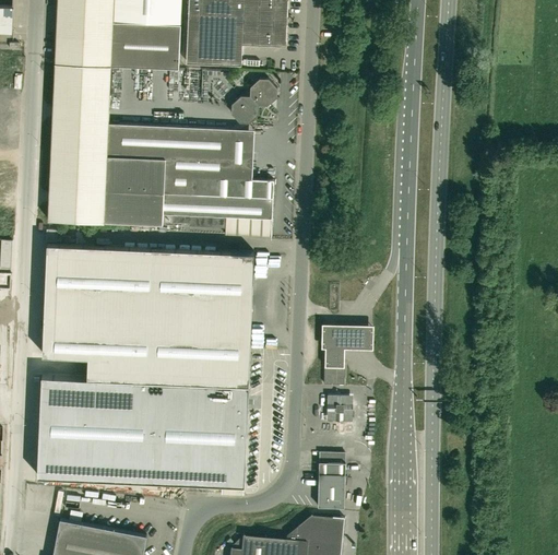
[(57,0),(55,66),(110,68),(178,71),(179,27),(113,25),(113,0),(57,0)]
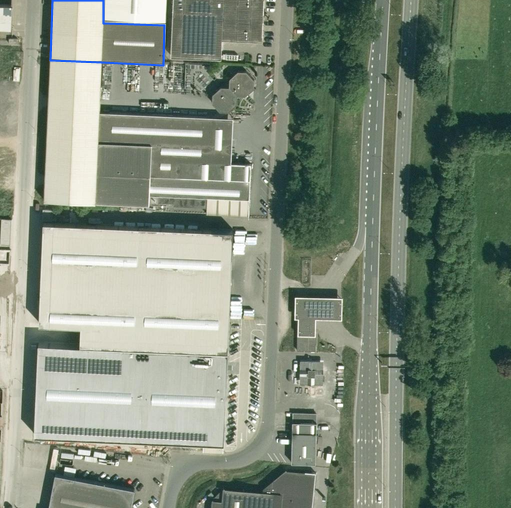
[(103,0),(103,23),(164,25),(165,0),(103,0)]
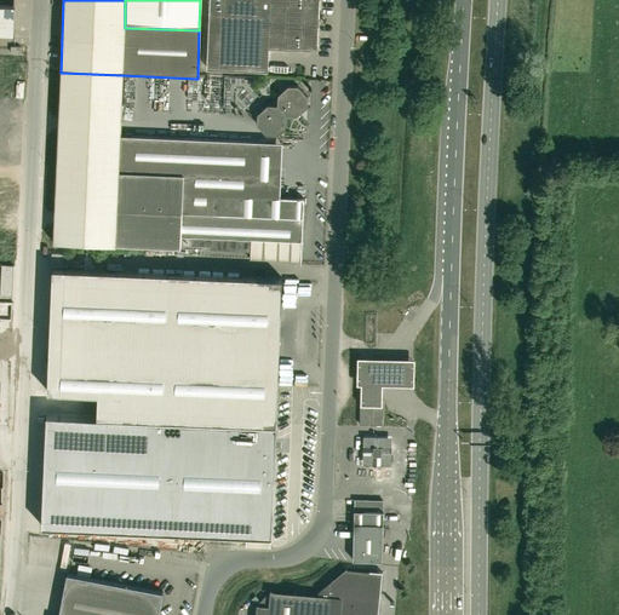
[(208,0),(206,73),(267,75),(268,52),(316,53),(319,0),(208,0)]
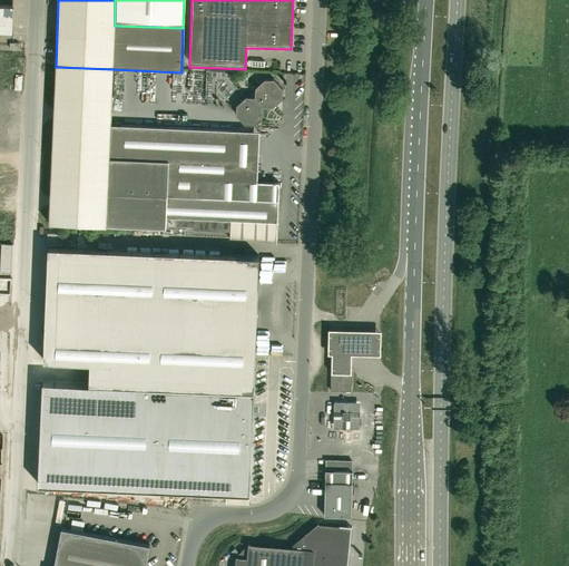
[(231,134),(110,129),(113,69),(56,67),(48,227),(176,233),(176,230),(192,231),(192,234),(208,235),(208,242),(275,244),(278,186),(234,185),(236,140),(231,134)]
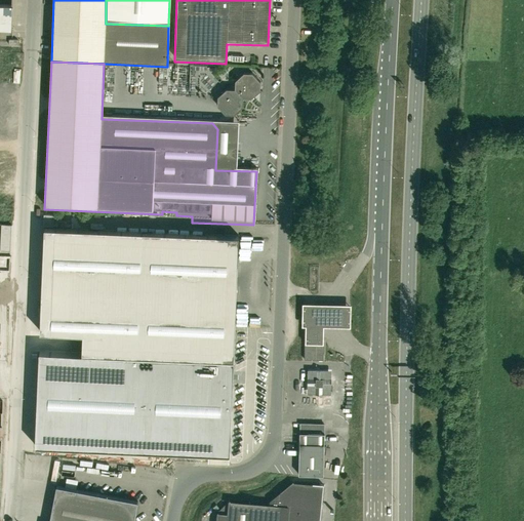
[(251,77),(243,76),(234,84),(234,92),(226,92),(216,101),(216,109),(225,118),(233,118),(242,110),(242,102),(250,102),(259,94),(259,85),(251,77)]
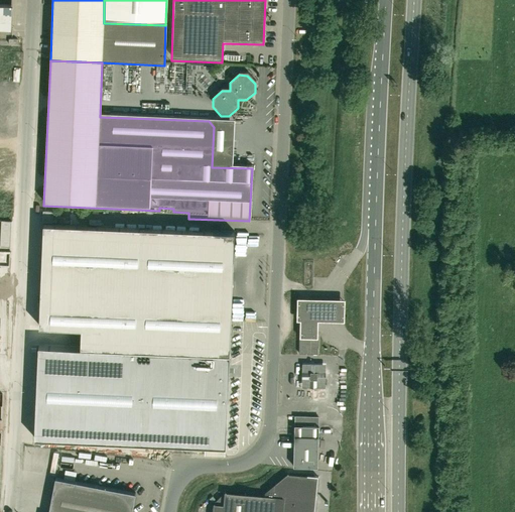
[(42,215),(41,226),(51,226),(52,216),(42,215)]
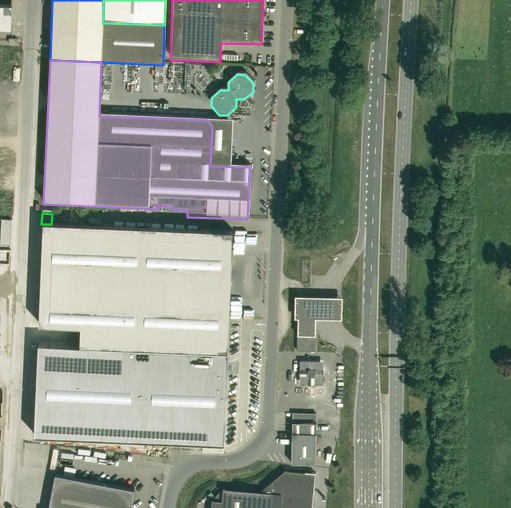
[(9,249),(11,223),(0,223),(0,249),(9,249)]
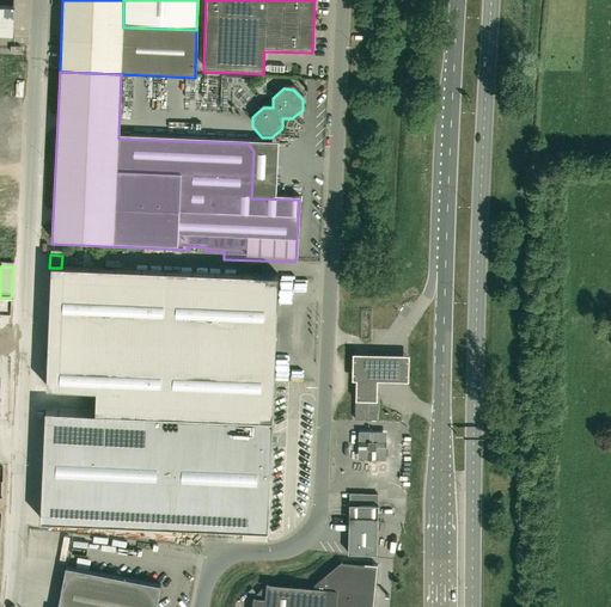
[(52,269),(46,391),(96,393),(95,416),(272,423),(277,280),(52,269)]
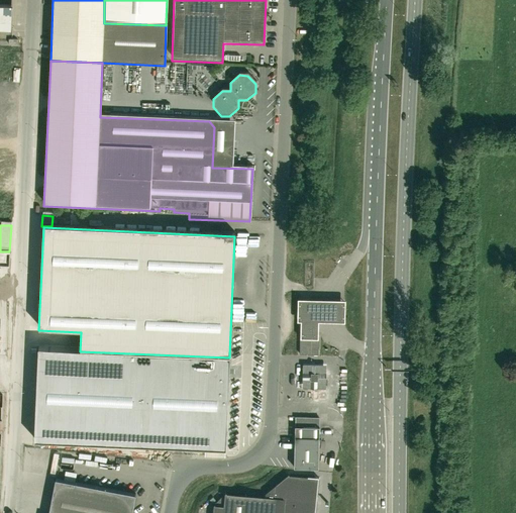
[(316,336),(316,324),(342,325),(342,304),(299,303),(299,325),(300,325),(300,336),(316,336)]
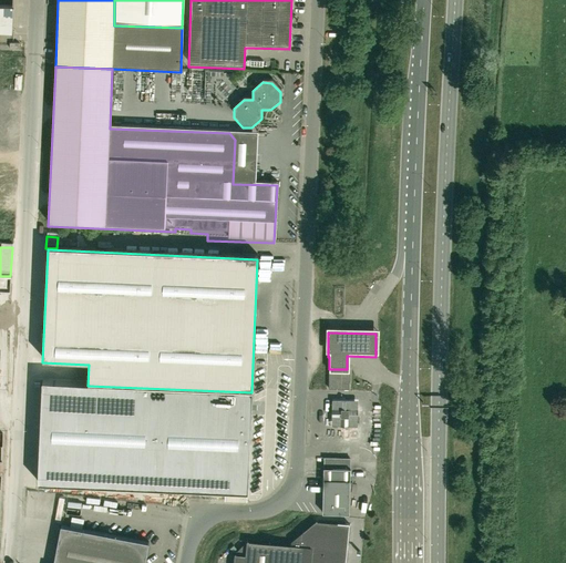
[(328,372),(328,392),(348,392),(349,372),(328,372)]
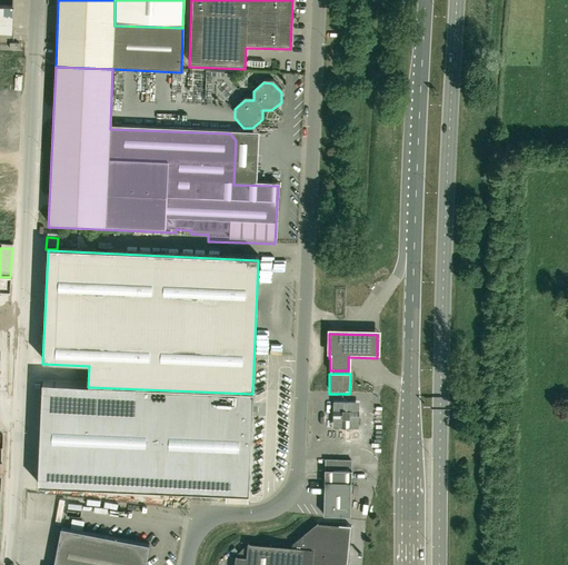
[(88,387),(42,385),(38,487),(209,495),(248,496),(252,394),(88,387)]
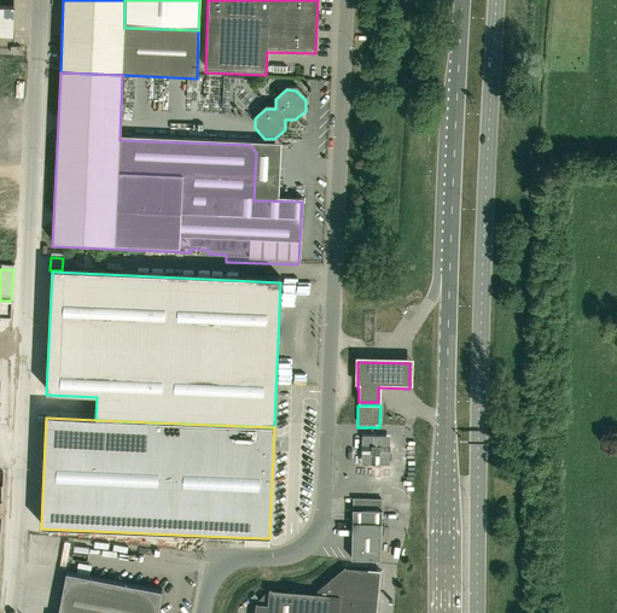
[(353,513),(380,514),(380,503),(353,503),(353,513)]
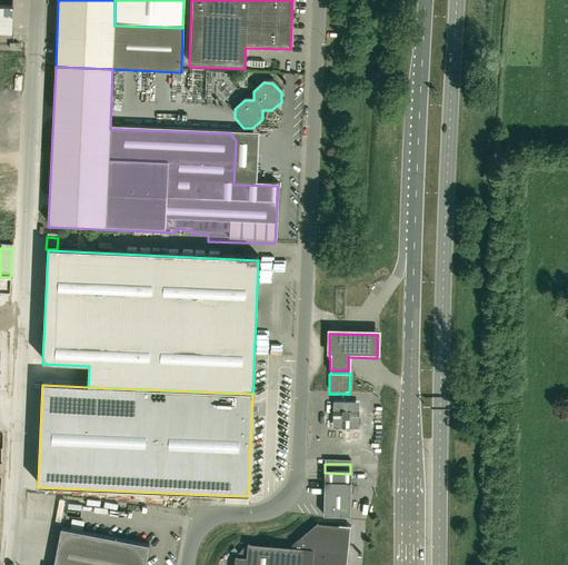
[(350,474),(325,473),(324,473),(322,518),(350,519),(351,474),(350,474)]
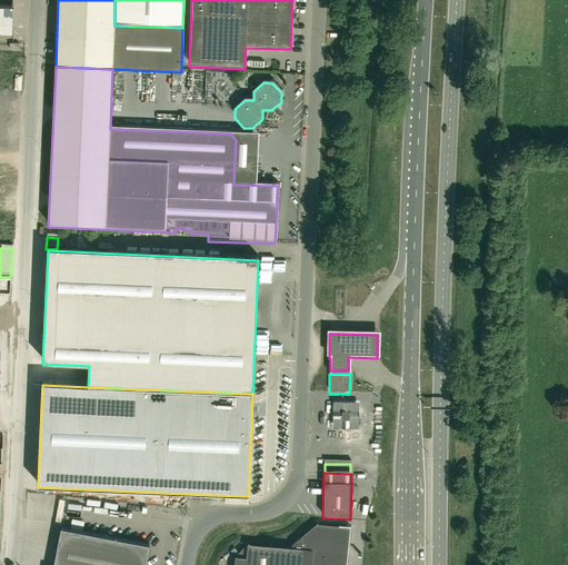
[(291,551),(247,546),(246,561),(235,559),(233,564),(346,564),(350,529),(338,528),(316,527),(291,547),(291,551)]
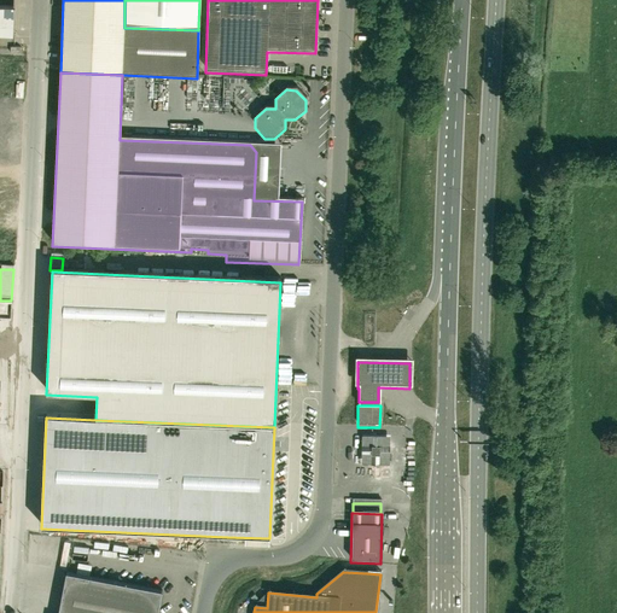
[(157,612),(162,595),(65,576),(58,612),(157,612)]
